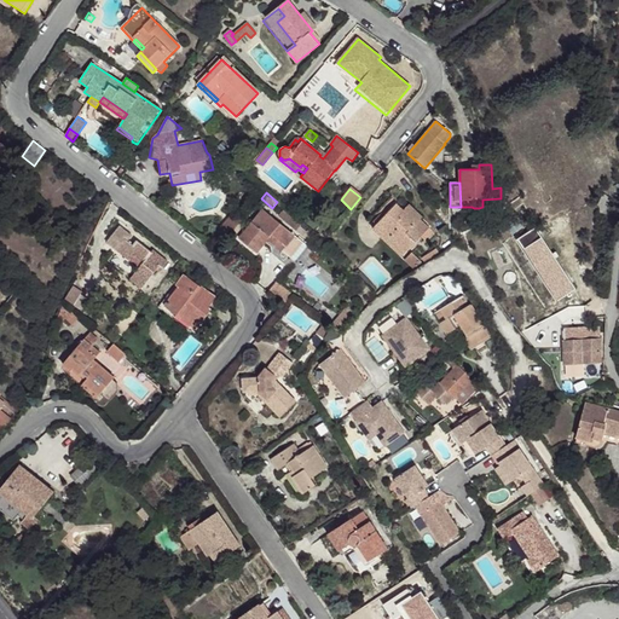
[(404,212),(397,204),(380,223),(409,249),(421,237),(424,241),(432,233),(432,232),(432,230),(421,220),(415,227),(409,221),(411,219),(404,212)]
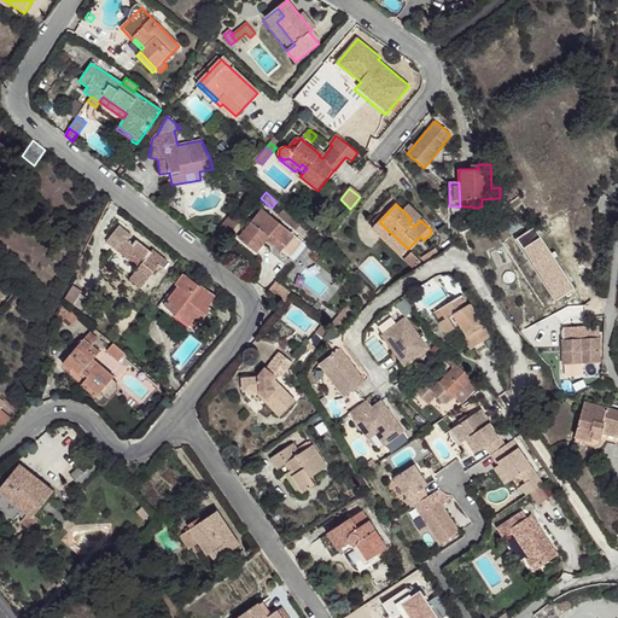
[(414,227),(420,220),(423,217),(409,204),(403,211),(410,219),(408,221),(414,227)]
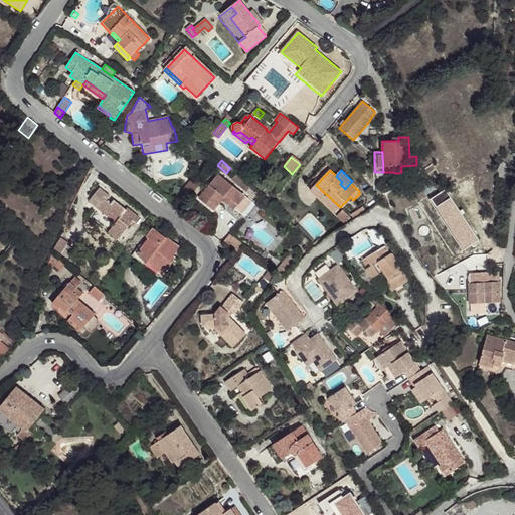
[(218,174),(198,198),(214,210),(223,199),(226,195),(239,206),(236,209),(245,217),(255,204),(218,174)]
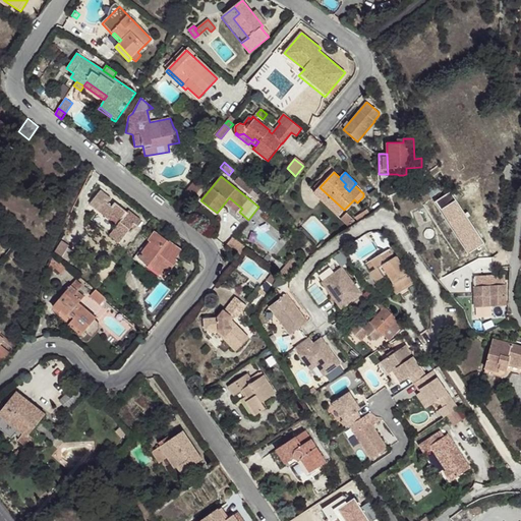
[(235,181),(250,193),(252,190),(254,188),(240,176),(235,181)]
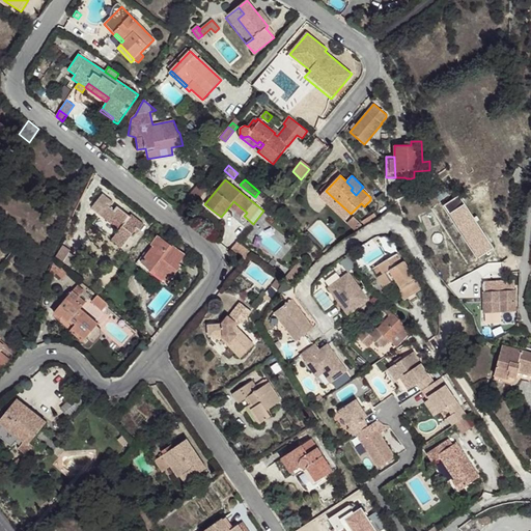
[(188,197),(195,203),(202,196),(207,189),(200,183),(188,197)]
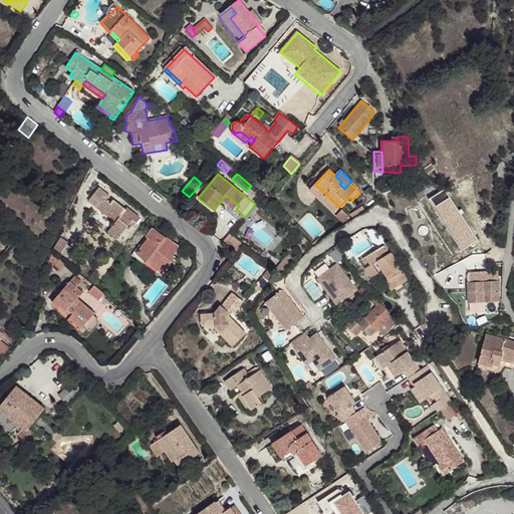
[(425,179),(419,183),(427,194),(433,190),(425,179)]
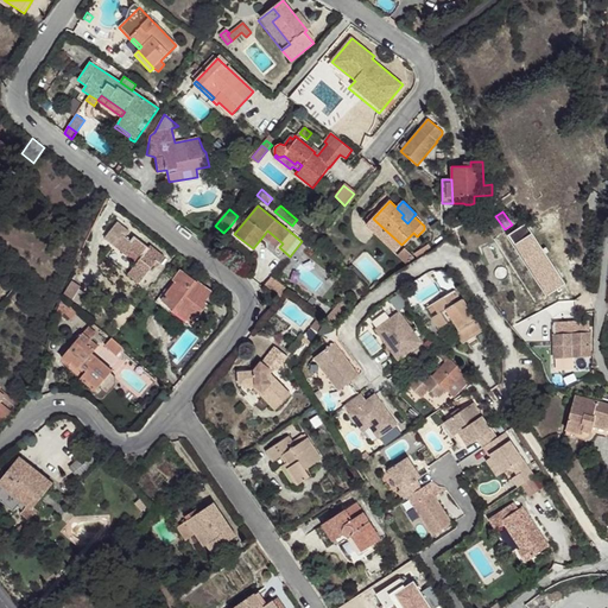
[(232,225),(235,228),(241,220),(238,216),(232,225)]
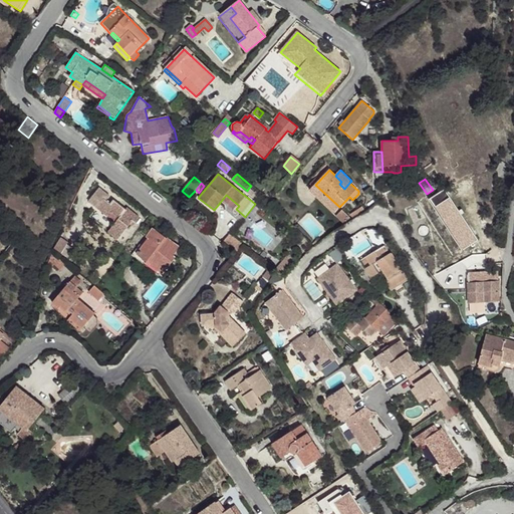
[(339,207),(315,185),(310,191),(334,213),(339,207)]
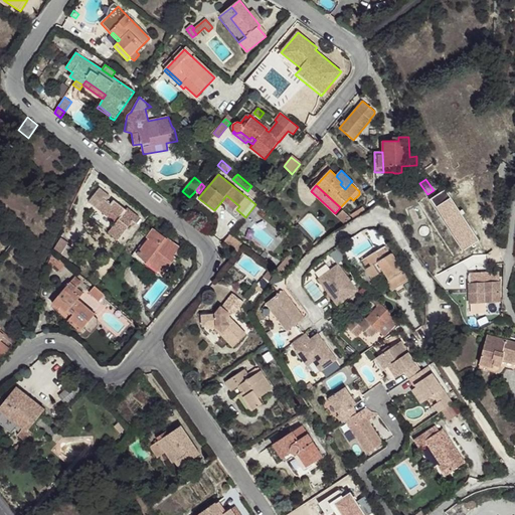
[(100,188),(89,201),(116,222),(109,232),(119,240),(133,221),(135,223),(140,217),(131,211),(128,214),(125,212),(127,210),(114,200),(111,204),(107,201),(111,196),(100,188)]
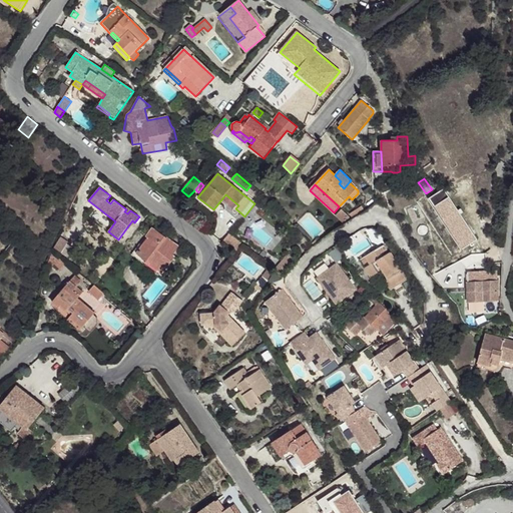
[(246,190),(257,199),(261,194),(255,190),(254,192),(248,187),(246,190)]
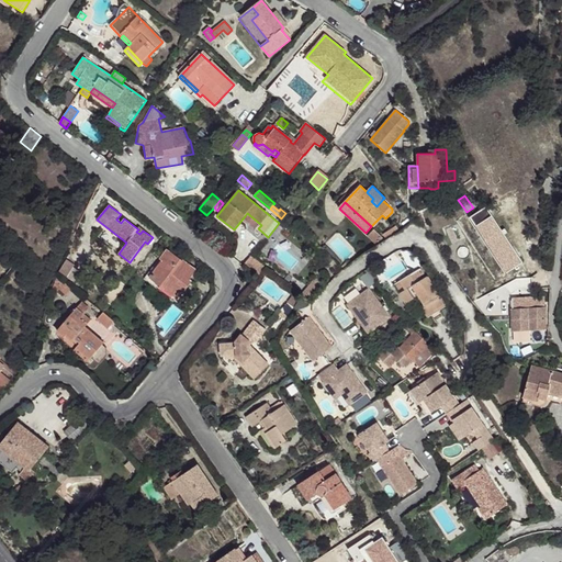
[(261,225),(247,213),(244,217),(258,228),(261,225)]
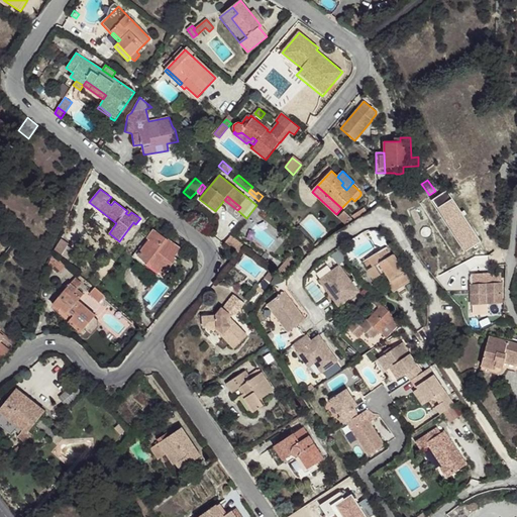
[(367,213),(364,208),(352,216),(355,220),(367,213)]
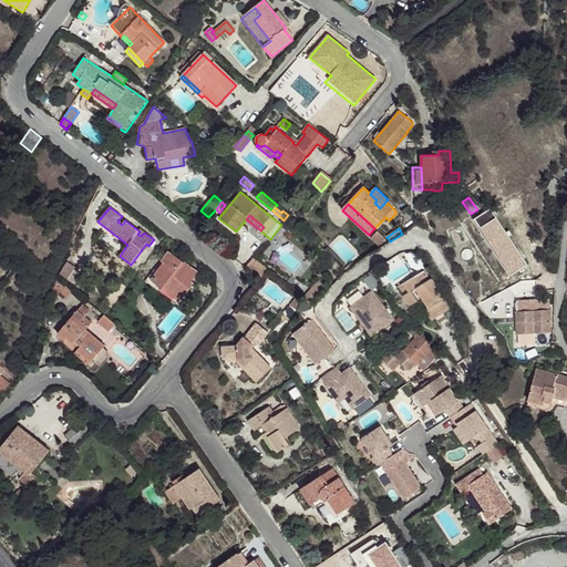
[(371,239),(380,247),(385,240),(378,232),(371,239)]
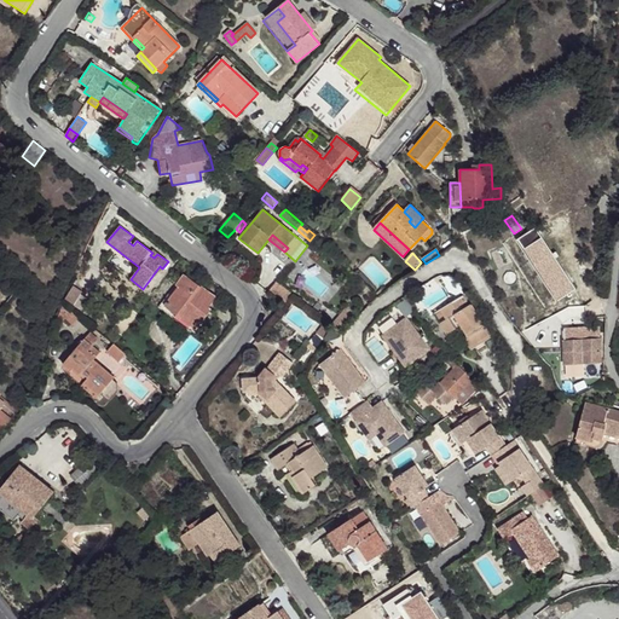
[(217,299),(185,275),(177,285),(179,288),(165,307),(196,330),(212,310),(209,308),(217,299)]
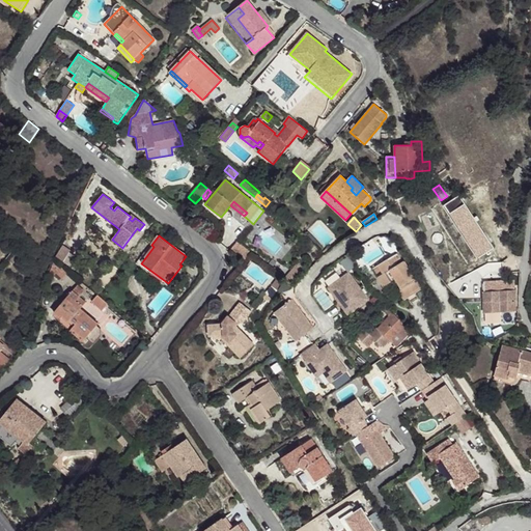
[(250,251),(238,242),(231,249),(244,259),(250,251)]
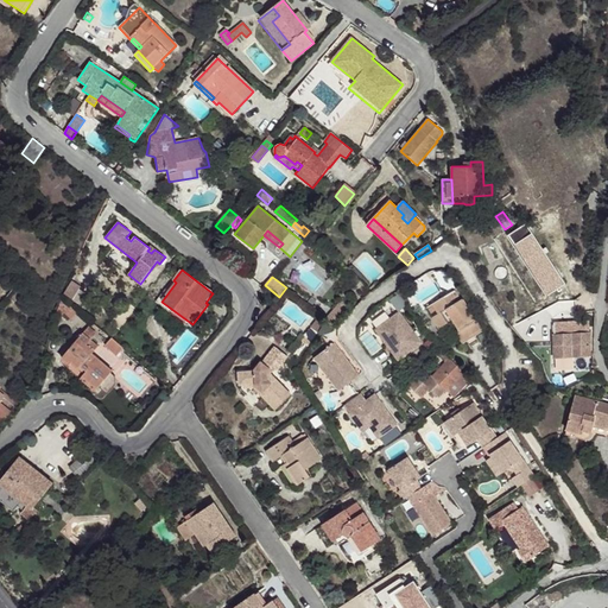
[(73,282),(64,293),(73,299),(80,289),(81,287),(73,282)]
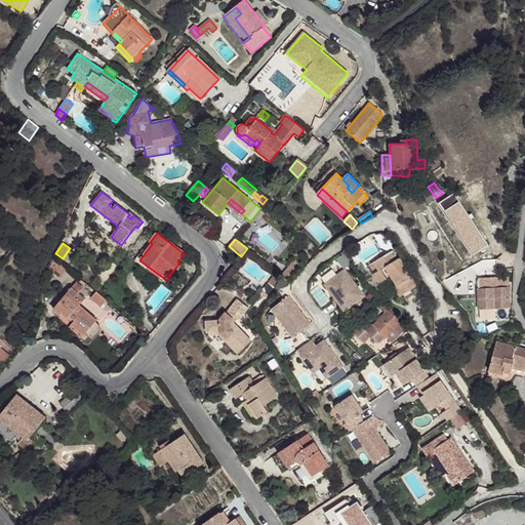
[(69,249),(63,258),(70,263),(75,253),(69,249)]
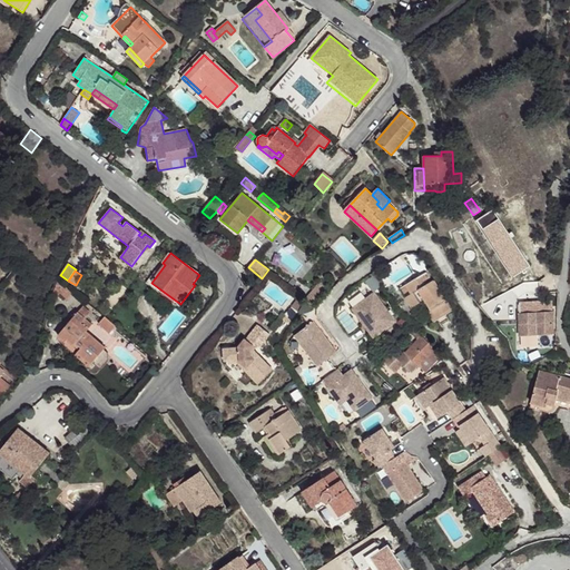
[(426,272),(400,288),(405,297),(411,294),(419,305),(425,301),(431,311),(438,321),(439,322),(446,316),(446,315),(452,311),(446,301),(445,301),(440,292),(441,292),(433,281),(432,282),(426,272)]
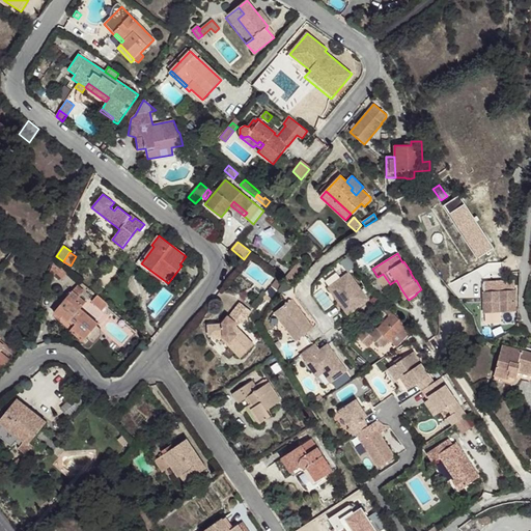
[(49,274),(52,277),(57,273),(62,268),(54,260),(49,274)]
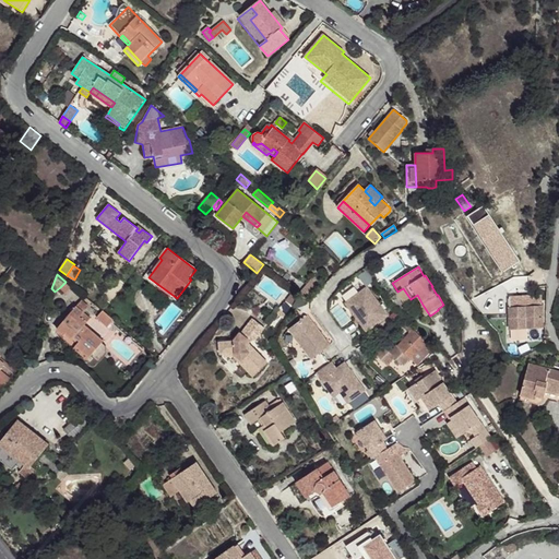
[(306,301),(319,286),(311,280),(299,295),(306,301)]
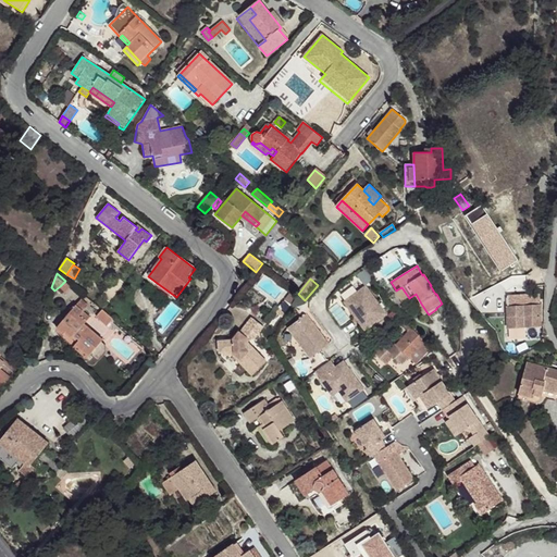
[(71,286),(65,281),(60,286),(65,293),(71,286)]
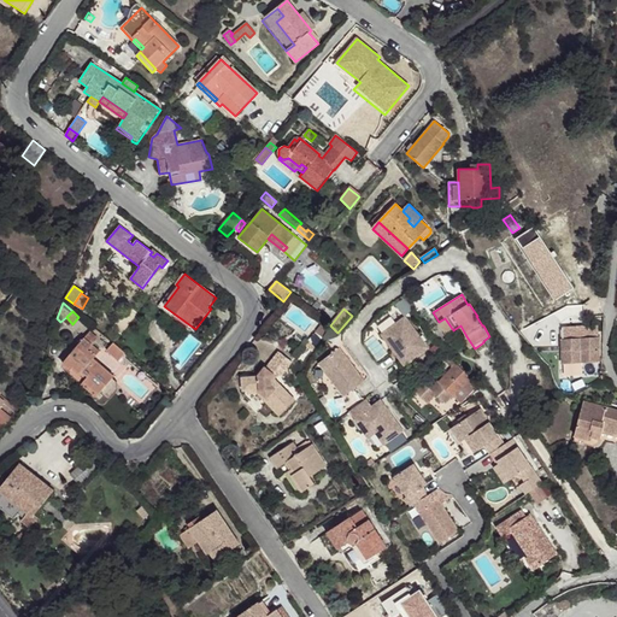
[(405,317),(382,335),(404,365),(428,348),(405,317)]
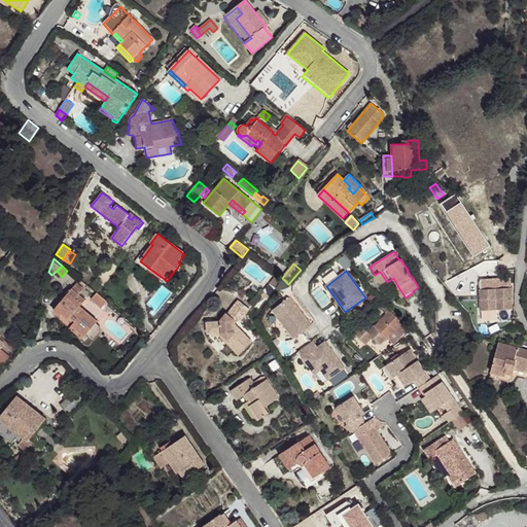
[(381,286),(387,282),(380,272),(375,275),(381,286)]
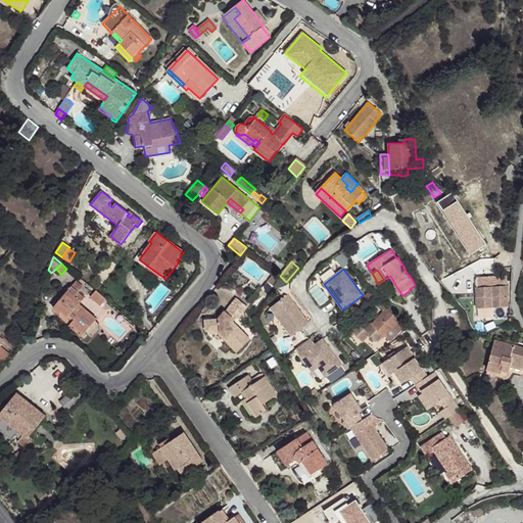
[(274,274),(268,282),(273,286),(279,278),(274,274)]
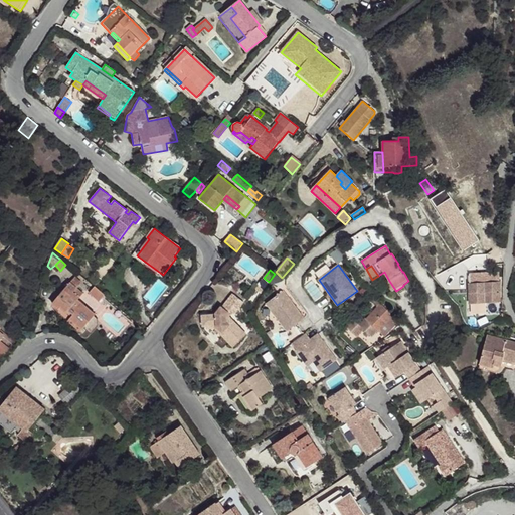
[(498,281),(498,272),(460,274),(461,285),(470,285),(471,302),(472,302),(472,313),(485,312),(484,302),(500,301),(499,281),(498,281)]
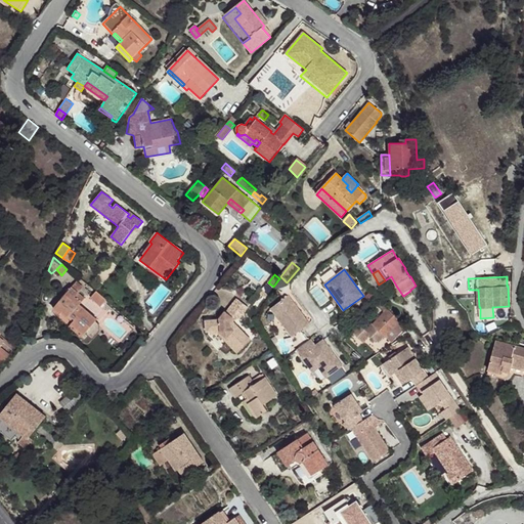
[(77,281),(72,288),(78,293),(83,288),(77,281)]
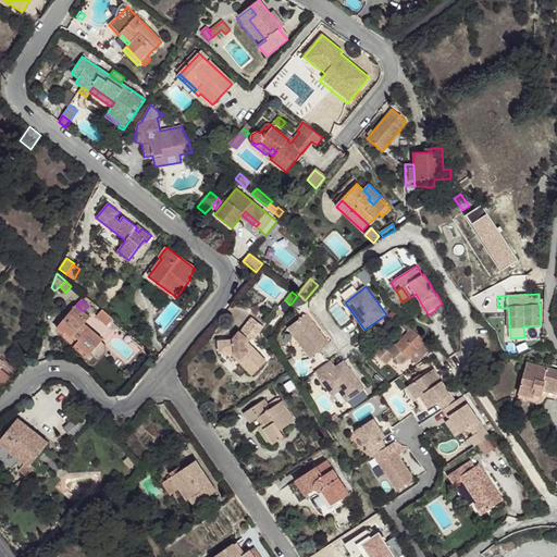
[(424,314),(428,313),(421,304),(419,305),(424,314)]
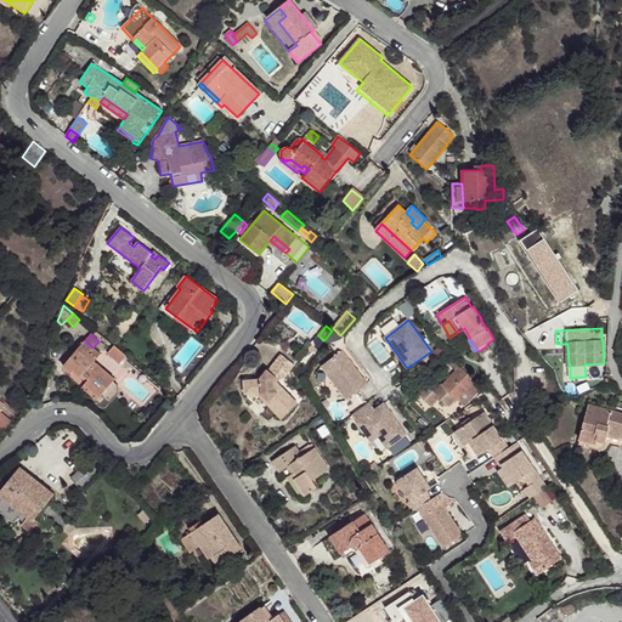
[(85,341),(63,367),(72,373),(74,371),(80,377),(83,375),(89,380),(85,384),(100,397),(101,396),(111,403),(119,394),(118,385),(113,382),(114,379),(94,362),(101,355),(92,348),(85,341)]
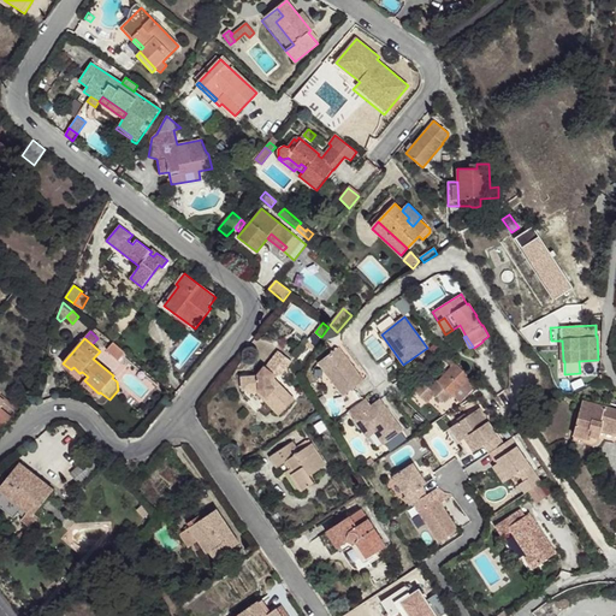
[(125,353),(113,343),(107,350),(119,360),(125,353)]
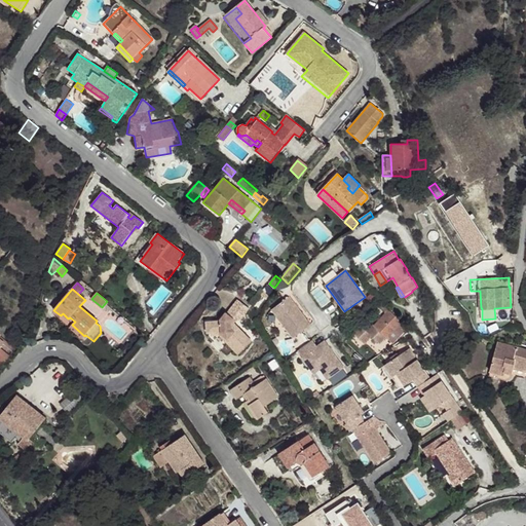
[(310,325),(289,297),(272,309),(293,338),(310,325)]
